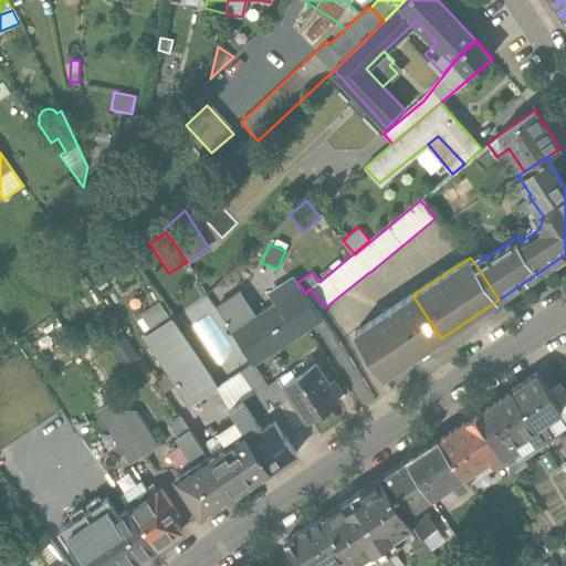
[(217,307),(253,364),(322,318),(305,293),(297,282),(291,272),(264,291),(273,304),(255,315),(239,291),(217,307)]
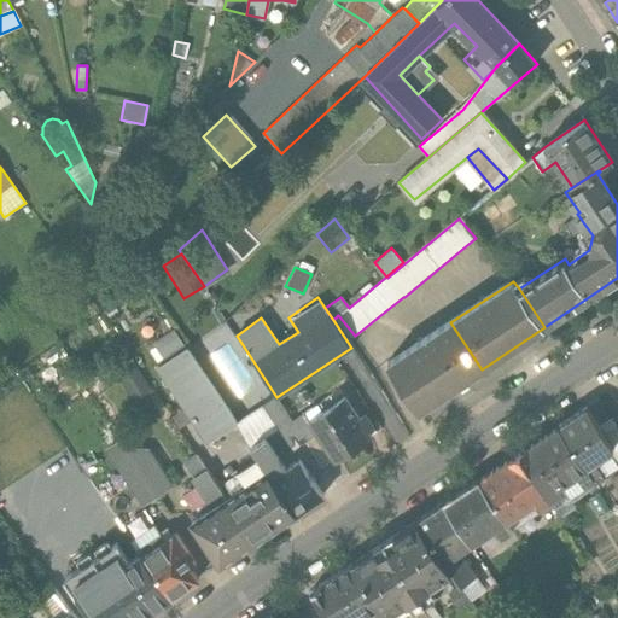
[(419,410),(482,369),(450,322),(389,363),(419,410)]
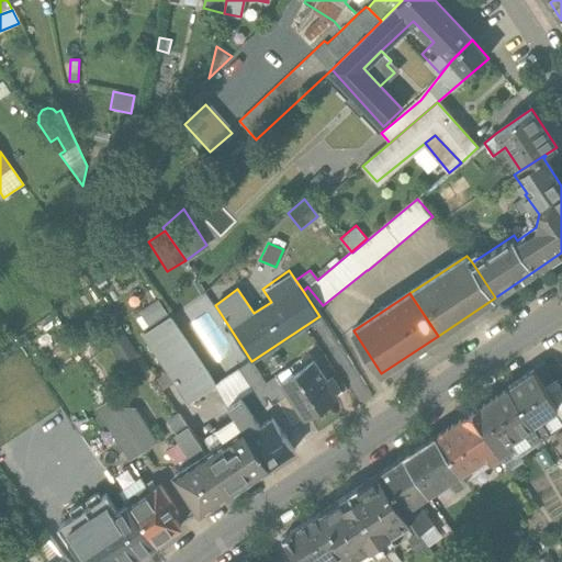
[(142,313),(152,328),(168,316),(159,302),(142,313)]
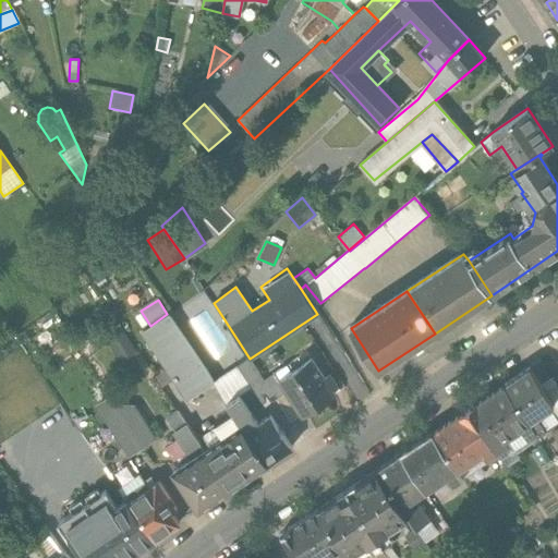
[(150,326),(142,331),(167,368),(173,378),(187,399),(213,383),(167,314),(150,326)]
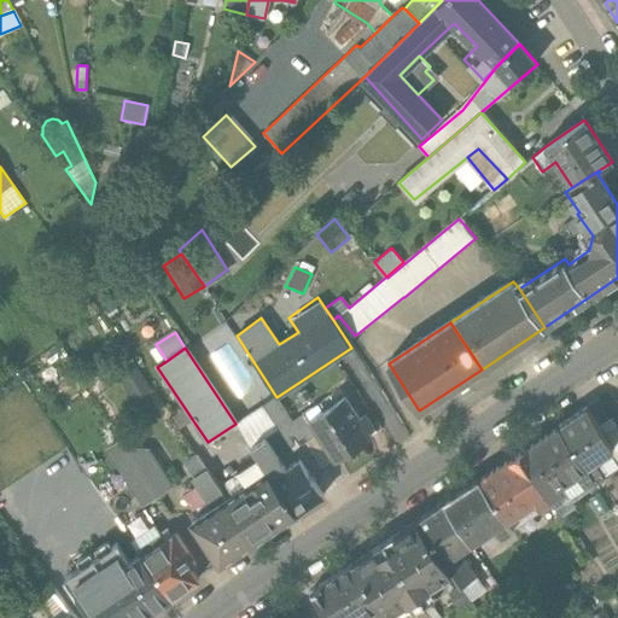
[(133,363),(116,374),(134,403),(151,391),(133,363)]
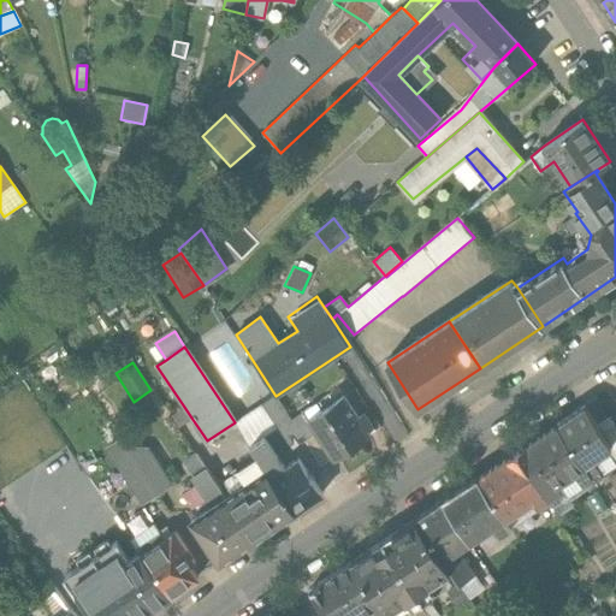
[(345,395),(309,420),(335,458),(336,460),(372,436),(345,395)]
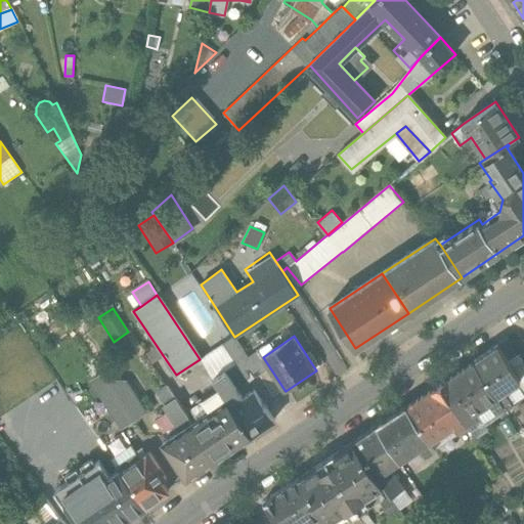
[(274,396),(285,390),(263,357),(258,348),(247,355),(234,337),(223,344),(236,363),(248,380),(258,373),(274,396)]
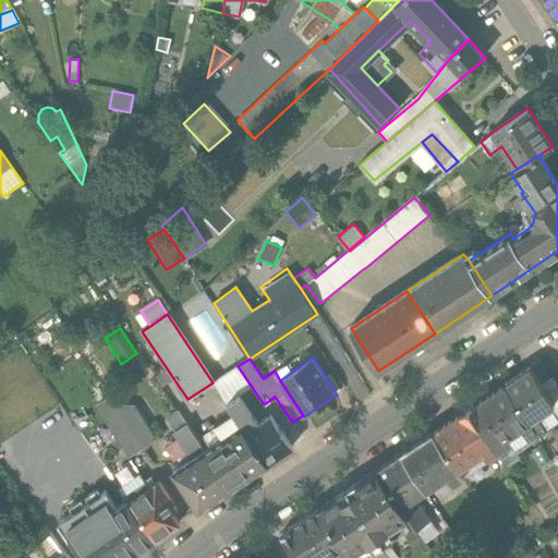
[(257,424),(239,396),(252,387),(238,366),(213,383),(232,413),(266,464),(291,447),(270,415),(257,424)]
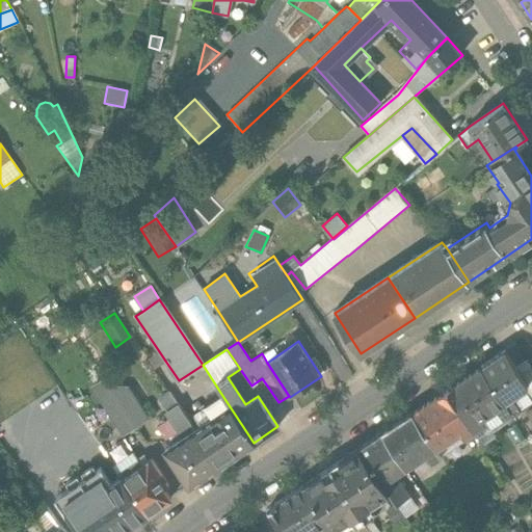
[(505,350),(480,366),(510,411),(515,407),(509,397),(528,383),(515,367),(505,350)]
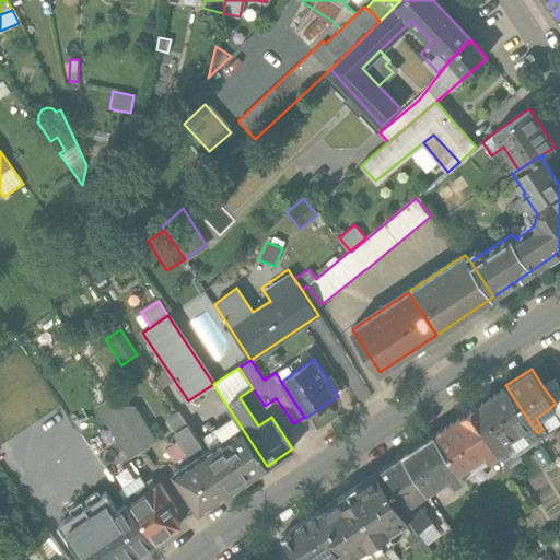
[(163,386),(174,380),(167,370),(156,377),(163,386)]
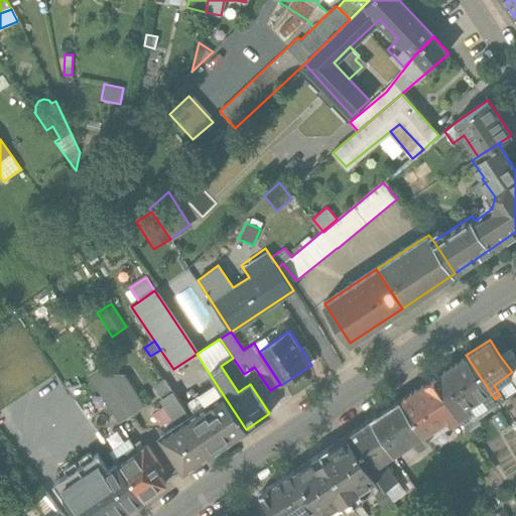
[(500,356),(512,372),(515,378),(515,356),(511,349),(500,356)]
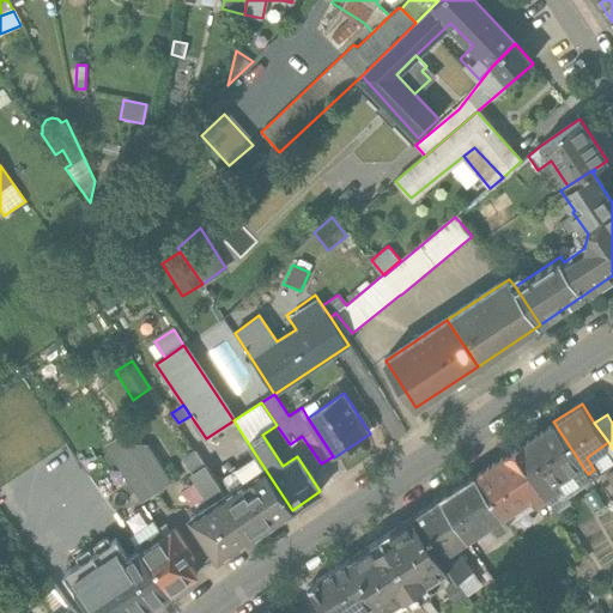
[(553,422),(514,448),(545,497),(554,511),(569,502),(565,497),(592,479),(588,474),(553,422)]
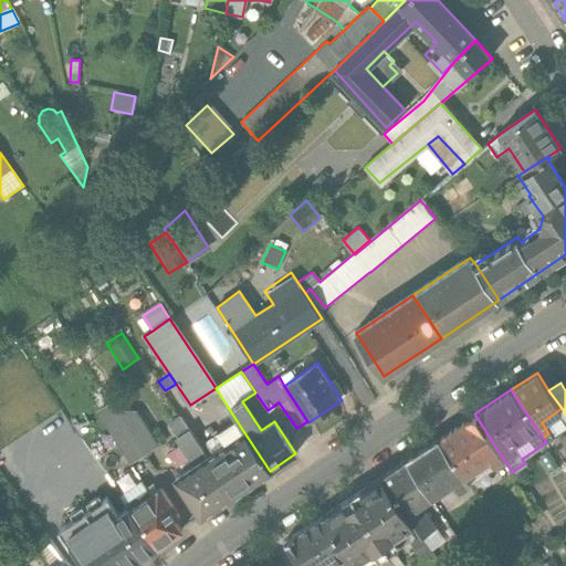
[(97,409),(130,461),(157,444),(134,409),(116,409),(109,400),(97,409)]
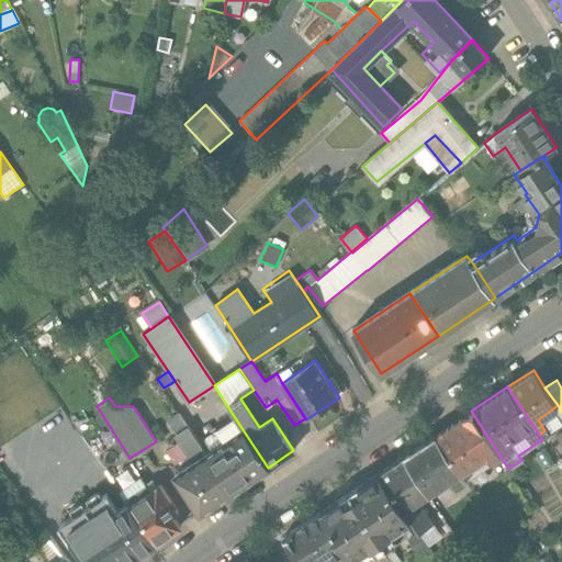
[(471,411),(435,436),(463,480),(499,456),(471,411)]
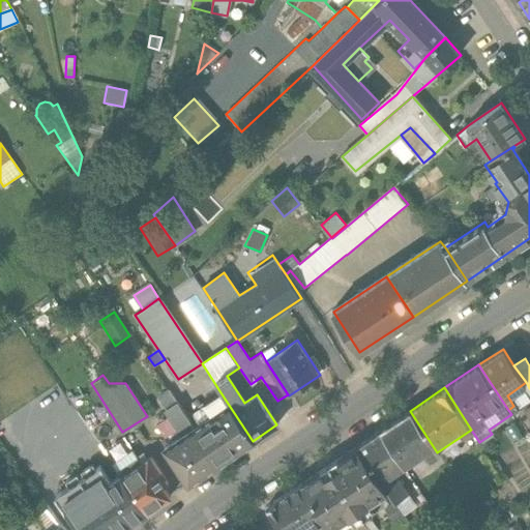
[(159,396),(168,409),(178,403),(170,390),(159,396)]
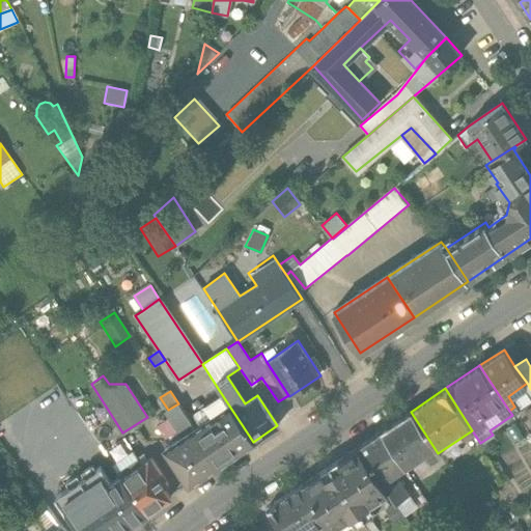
[(201,424),(195,428),(219,465),(253,442),(221,393),(193,413),(201,424)]
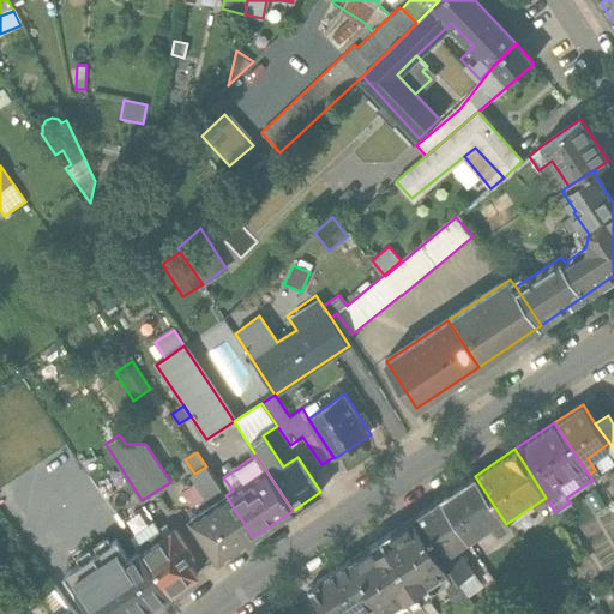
[(220,559),(253,537),(226,495),(206,467),(194,474),(214,503),(192,517),(220,559)]
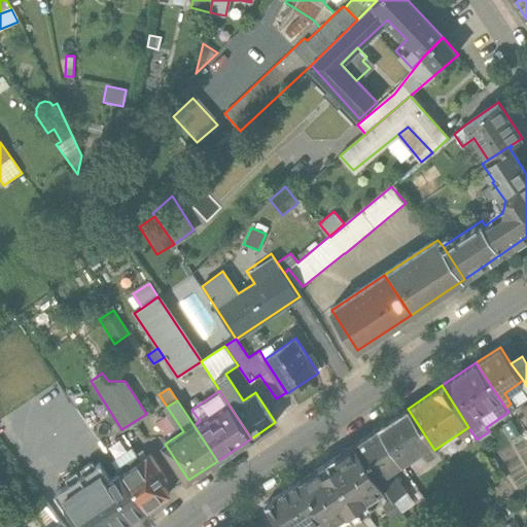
[(408,409),(378,428),(400,462),(421,449),(426,456),(435,451),(434,450),(408,409)]
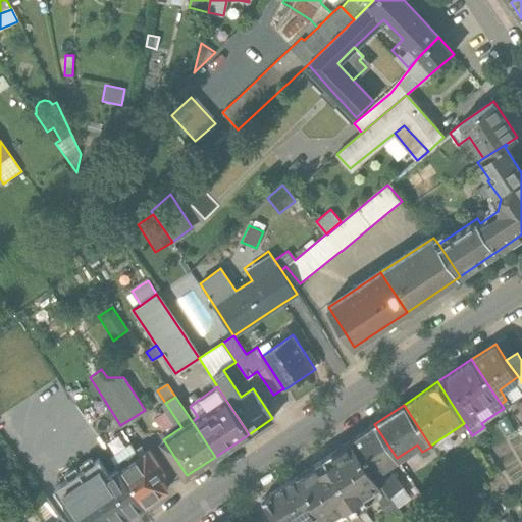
[(506,416),(498,421),(507,437),(515,432),(506,416)]
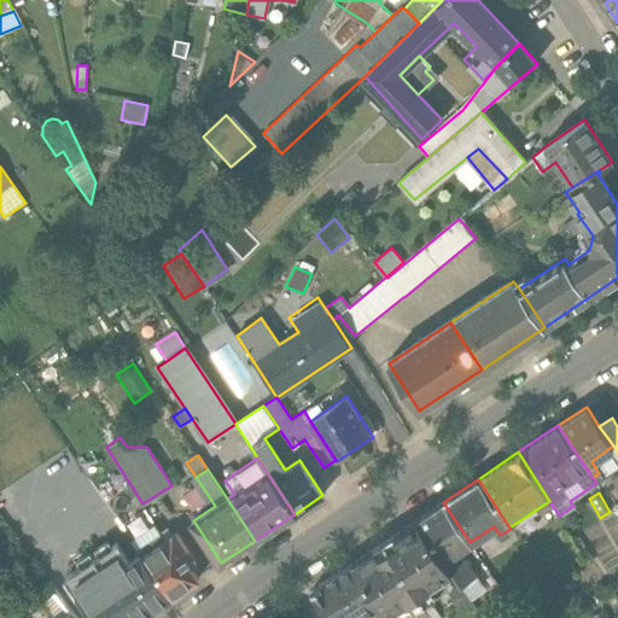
[(443,502),(417,520),(454,576),(459,584),(468,600),(484,590),(464,560),(454,552),(470,542),(443,502)]
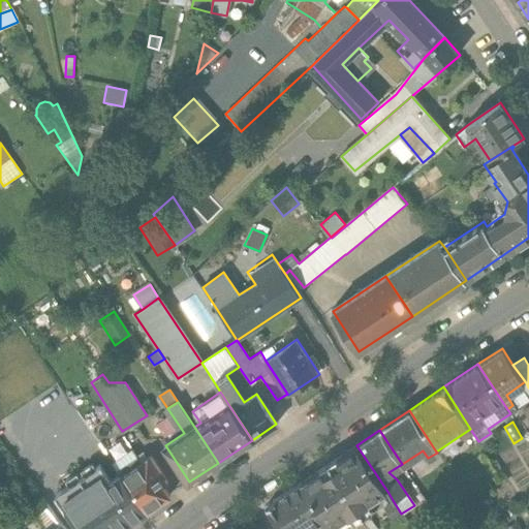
[(384,496),(389,493),(356,445),(301,483),(324,518),(332,528),(334,528),(337,527),(338,528),(340,528),(386,498),(384,496)]
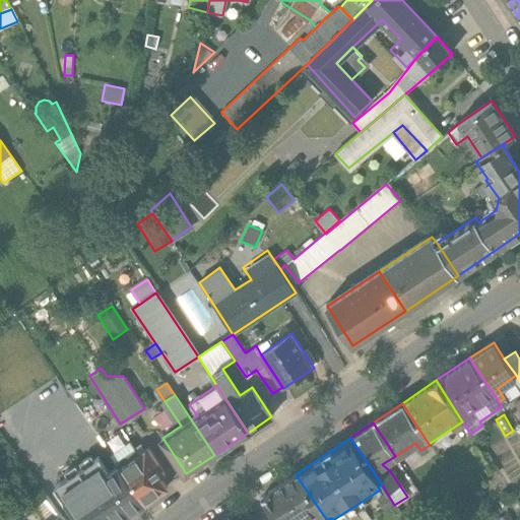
[(110,454),(119,467),(143,503),(167,486),(160,477),(166,474),(148,448),(139,453),(130,440),(110,454)]
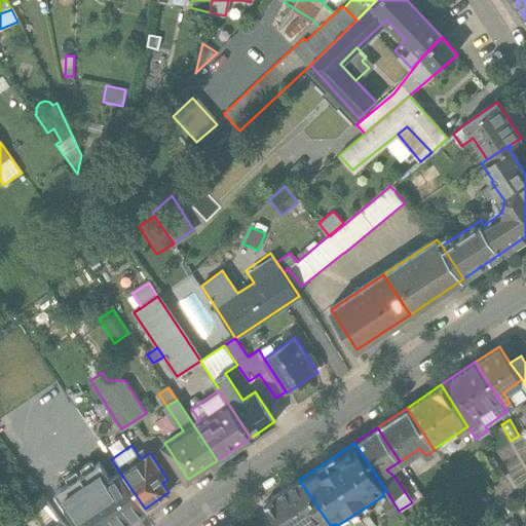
[(70,513),(82,525),(112,525),(89,493),(110,480),(99,463),(55,492),(70,513)]
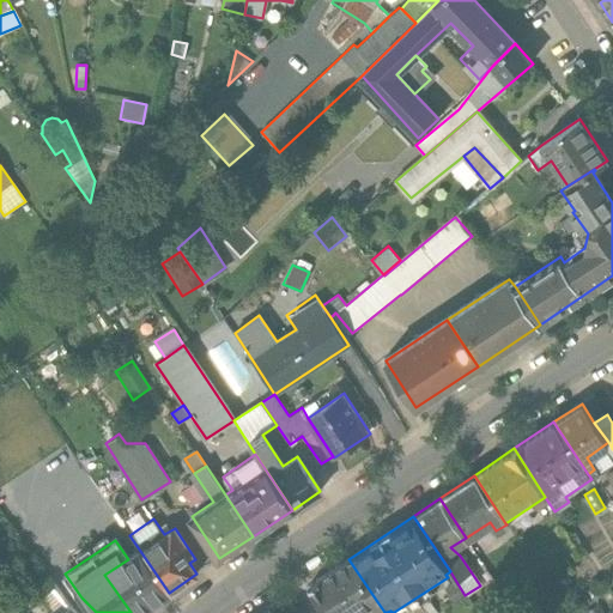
[(128,559),(104,575),(131,612),(135,612),(169,593),(140,551),(128,559)]
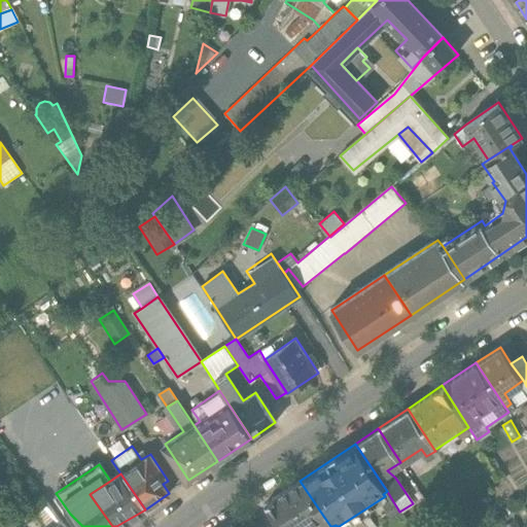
[(305,526),(323,516),(300,481),(266,503),(281,526),(305,526)]
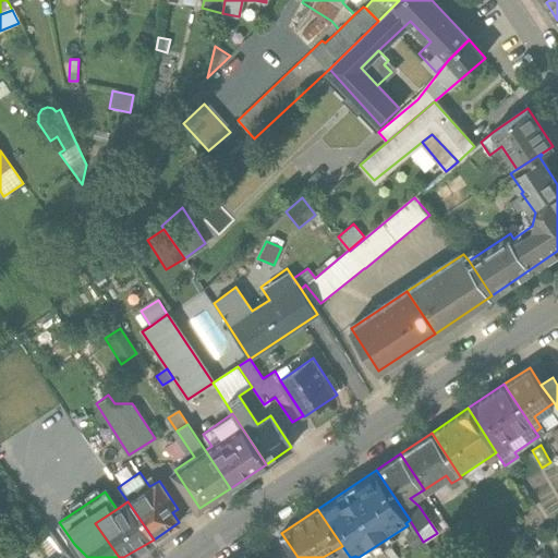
[(414,547),(423,542),(414,528),(404,533),(414,547)]
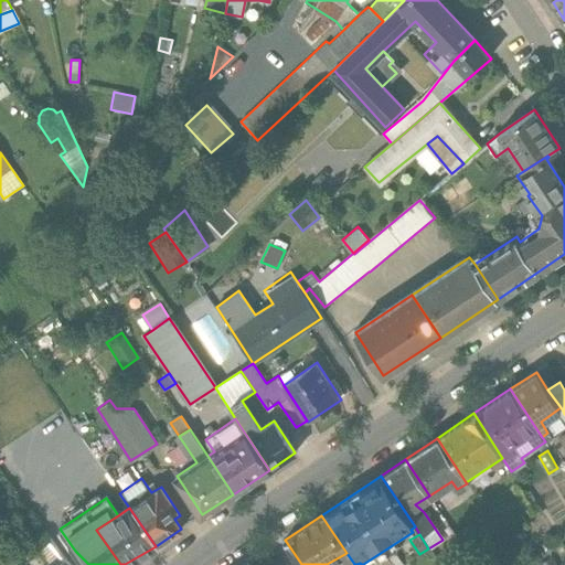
[(39,548),(53,564),(56,564),(65,558),(50,539),(39,548)]
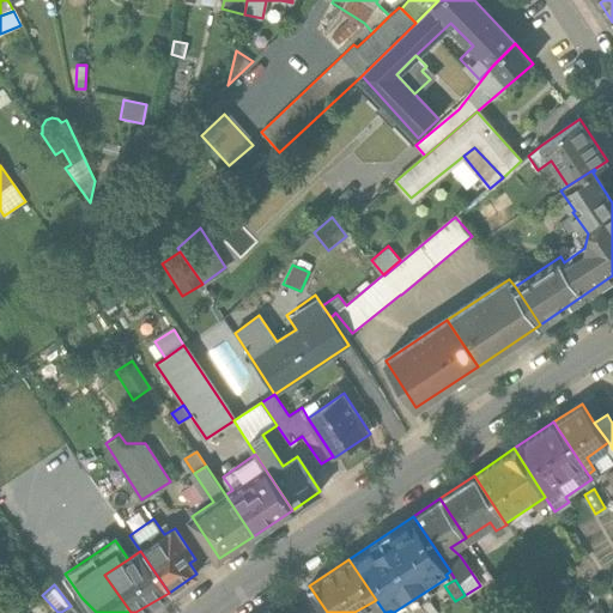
[(572,601),(566,590),(557,596),(563,607),(572,601)]
